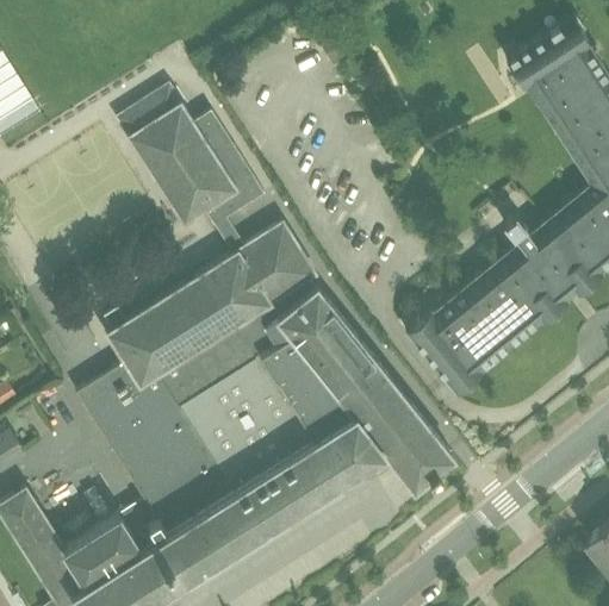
[(452,389),(608,260),(608,75),(570,16),(507,56),(588,180),(526,230),(511,213),(499,222),(515,239),(429,310),(427,307),(402,328),(452,389)]
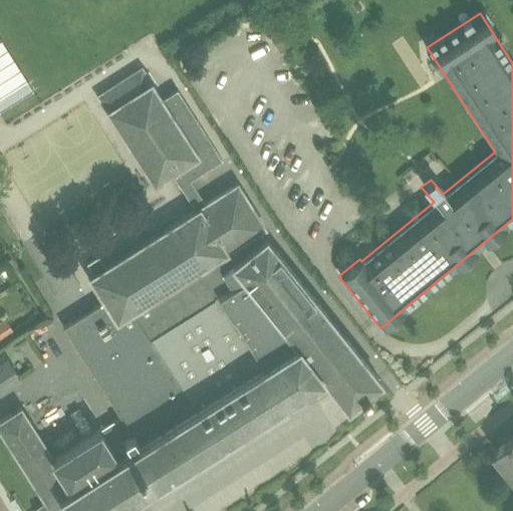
[(33,89),(2,39),(0,40),(0,105),(2,108),(33,89)]
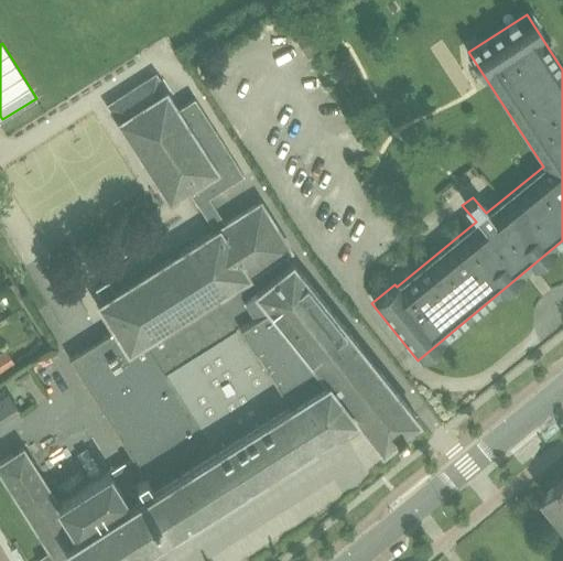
[(22,451),(0,464),(0,476),(51,556),(44,560),(123,560),(152,543),(172,530),(196,515),(352,416),(379,450),(415,421),(290,263),(274,276),(268,266),(289,252),(259,205),(224,227),(207,202),(242,179),(193,100),(175,111),(164,94),(154,79),(154,78),(107,108),(161,195),(168,205),(174,202),(186,194),(213,234),(115,297),(107,284),(94,292),(101,304),(97,308),(112,332),(68,360),(131,460),(123,464),(107,475),(57,507),(34,472),(22,453),(22,451)]
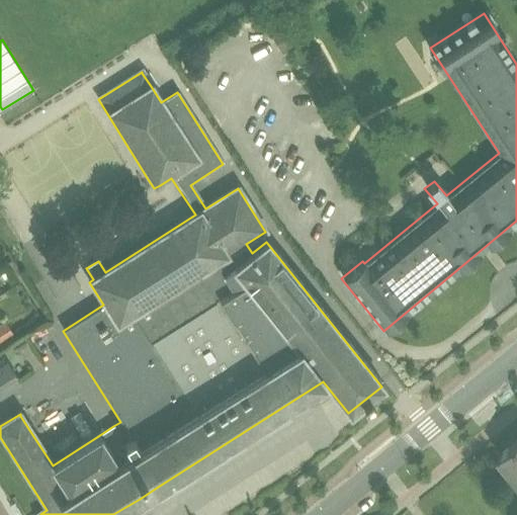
[(4,324),(0,326),(0,344),(12,336),(12,335),(4,324)]
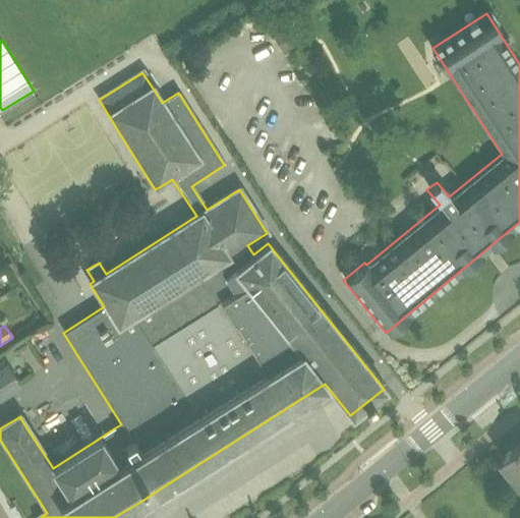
[(22,341),(11,349),(16,357),(27,349),(22,341)]
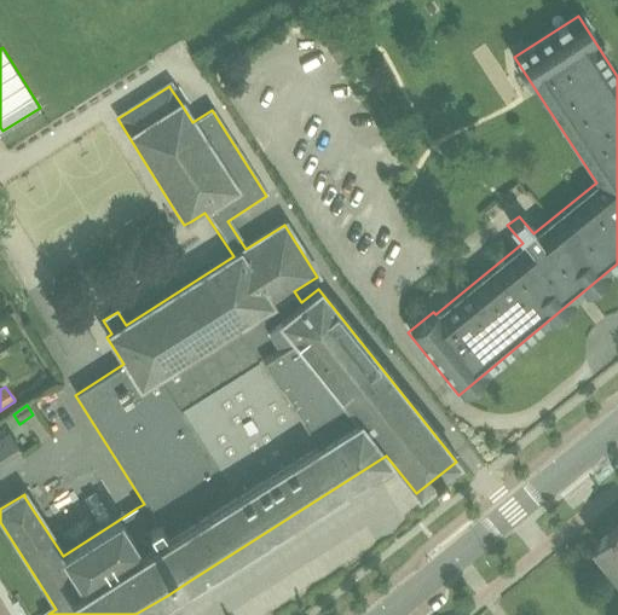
[(6,435),(0,439),(0,469),(21,457),(6,435)]
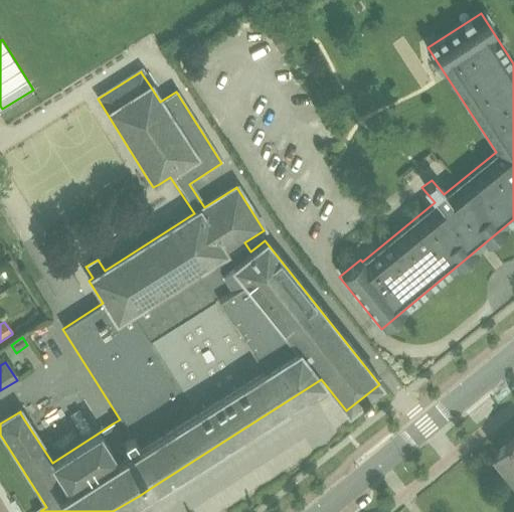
[(513,439),(493,456),(504,469),(505,469),(513,479),(513,439)]
